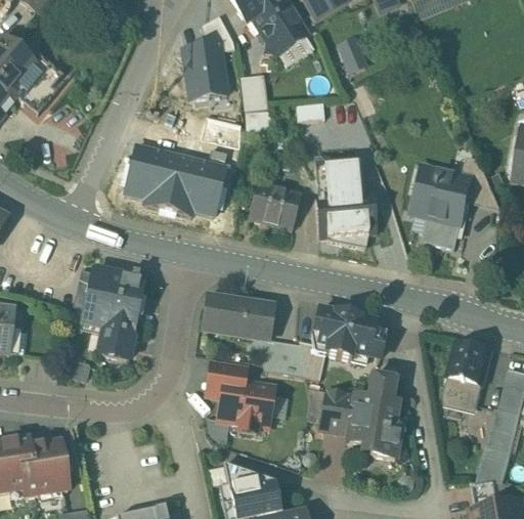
[(19,0),(41,14),(51,0),(19,0)]
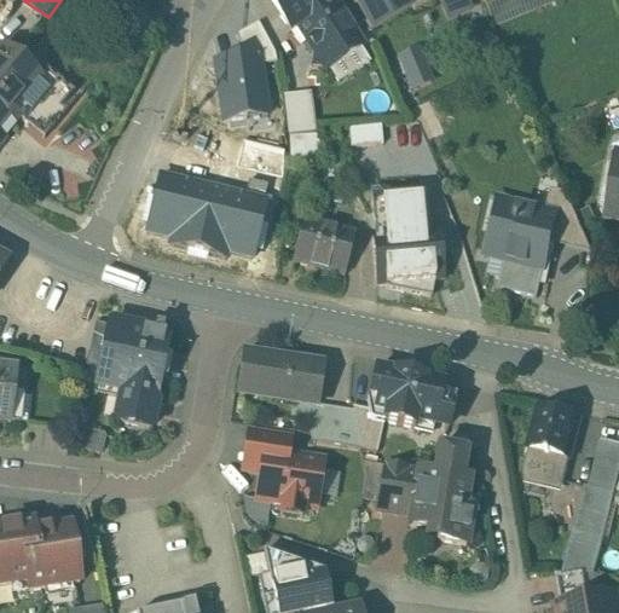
[(270,0),(289,27),(296,21),(313,48),(311,59),(323,62),(324,64),(360,41),(335,0),(270,0)]
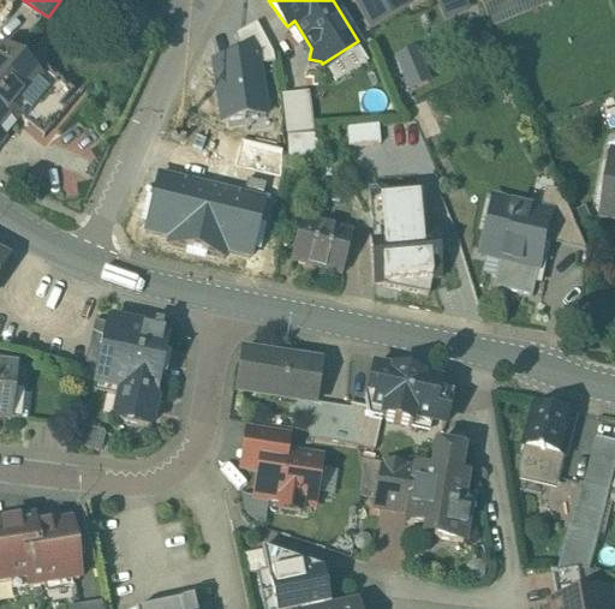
[(353,0),(368,25),(408,3),(407,0),(353,0)]
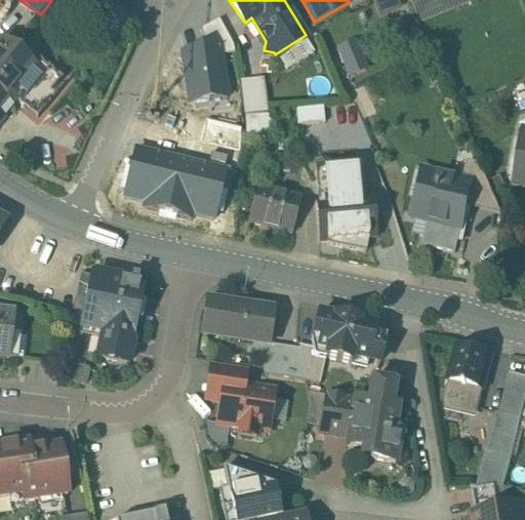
[(356,32),(334,40),(347,71),(367,63),(356,32)]
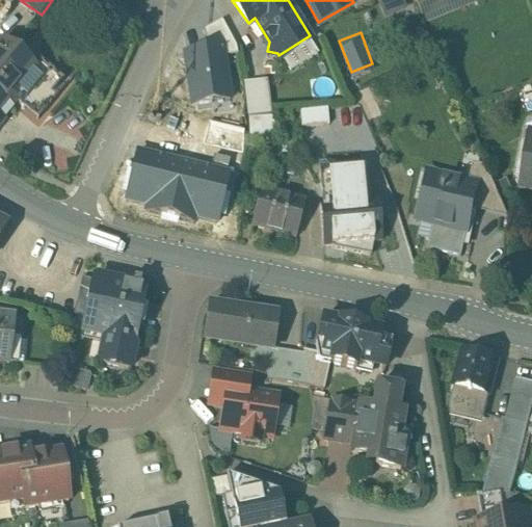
[(1,38),(0,40),(0,102),(9,90),(31,63),(1,38)]
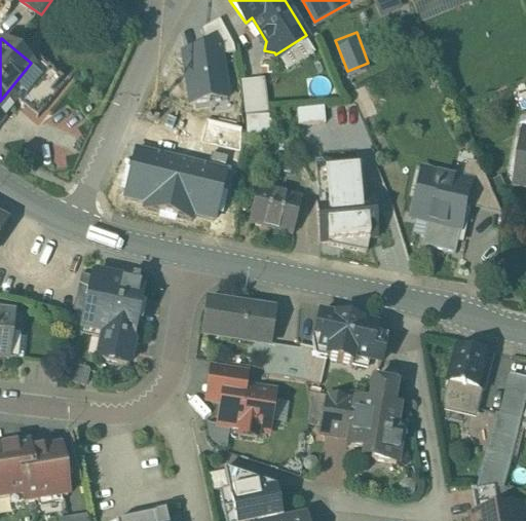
[(220,42),(184,46),(190,101),(226,97),(220,42)]
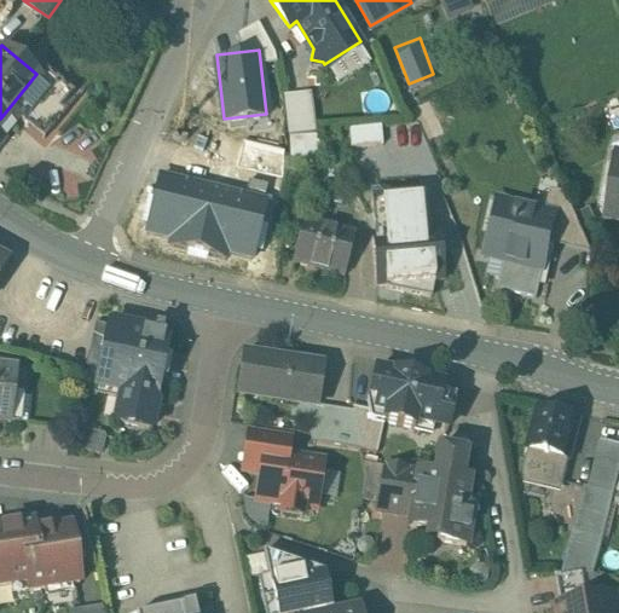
[(310,87),(282,91),(287,131),(314,127),(310,87)]
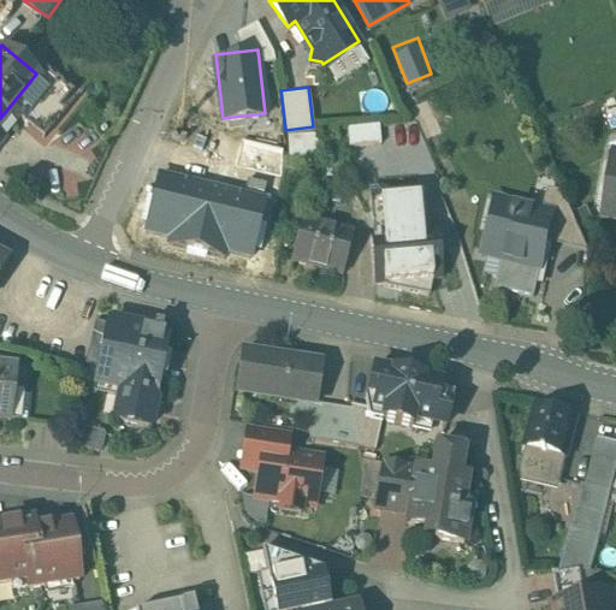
[(0,118),(0,135),(3,134),(0,131),(0,130),(17,110),(11,105),(0,118)]
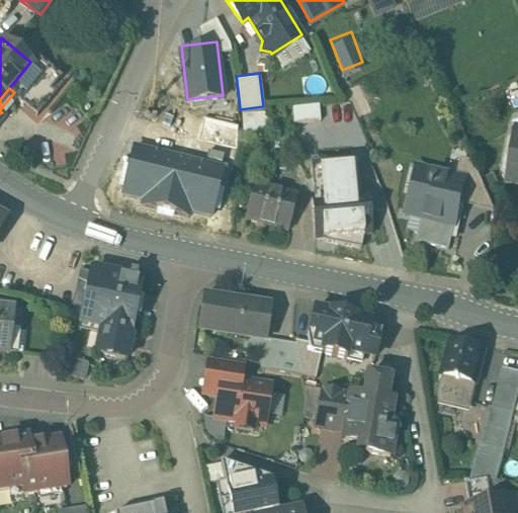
[(317,102),(291,104),(293,119),(319,117),(317,102)]
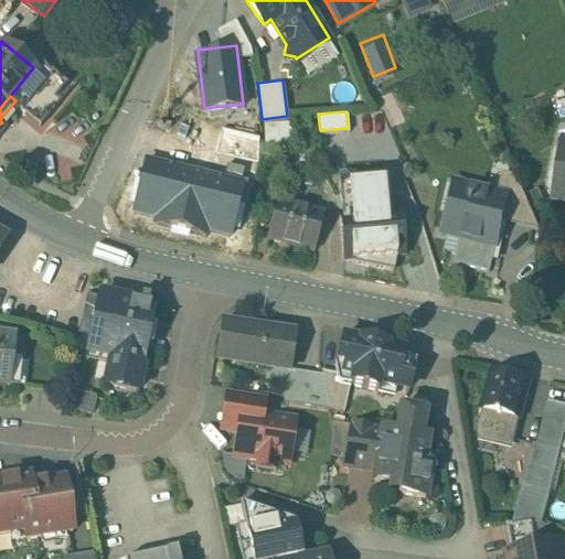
[(564,136),(561,136),(551,194),(564,195),(564,136)]
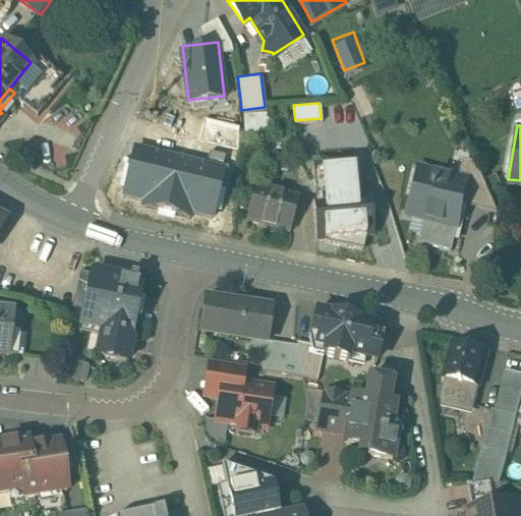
[(180,154),(134,142),(122,191),(168,203),(180,154)]
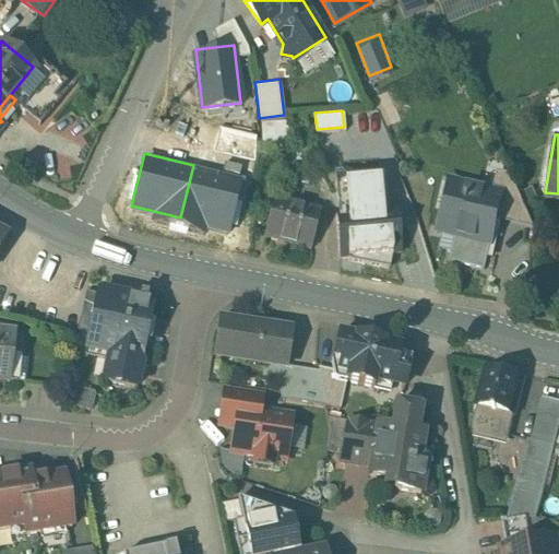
[(241,177),(193,165),(180,217),(228,230),(241,177)]
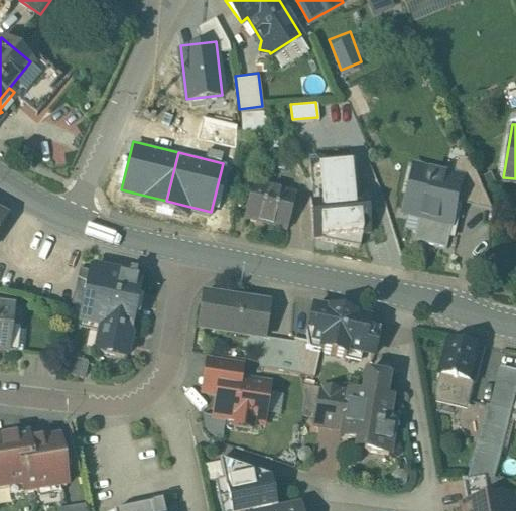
[(492,207),(472,160),(471,161),(469,170),(463,169),(462,175),(463,175),(458,201),(492,207)]
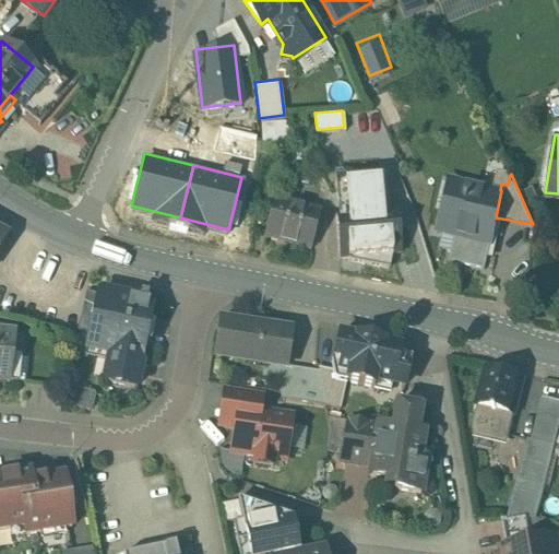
[(500,190),(448,178),(437,227),(490,239),(496,217),(501,190),(500,190)]
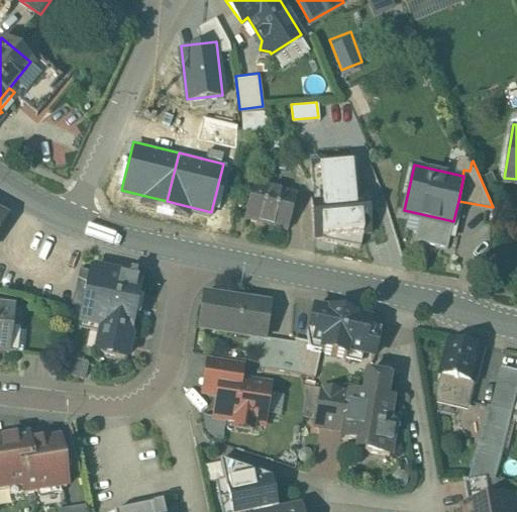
[(346,209),(330,207),(332,186),(310,184),(306,239),(352,243),(379,247),(382,212),(388,210),(376,173),(339,185),(346,209)]
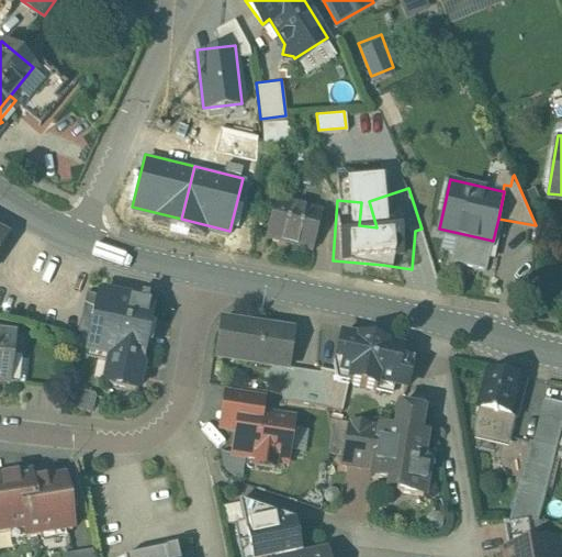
[(300,198),(285,195),(284,199),(274,197),(265,235),(311,247),(321,209),(299,202),(300,198)]
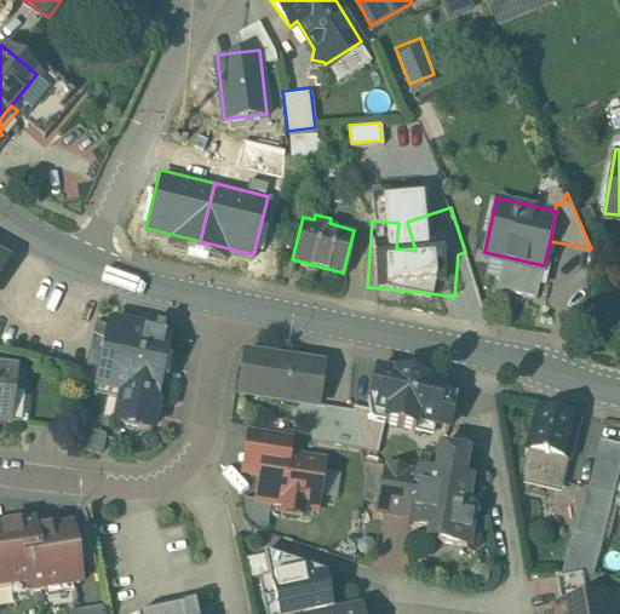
[(142,322),(112,316),(108,319),(101,353),(95,383),(120,388),(114,415),(116,419),(147,426),(150,423),(156,396),(154,392),(153,391),(155,380),(156,379),(166,336),(164,332),(144,328),(144,327),(142,322)]
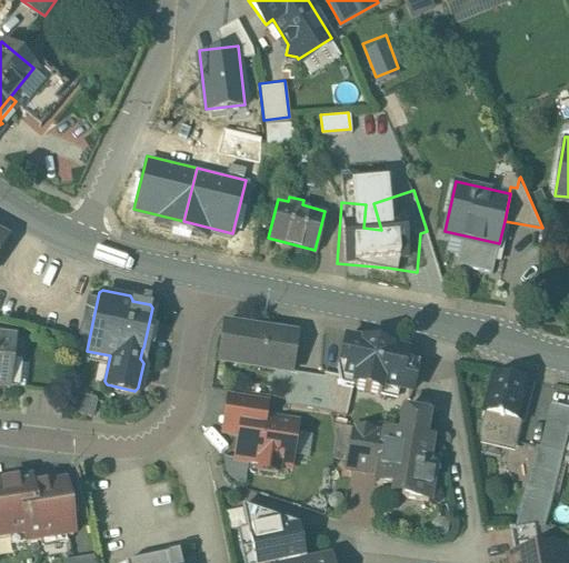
[(99,295),(86,292),(80,320),(92,323),(99,295)]
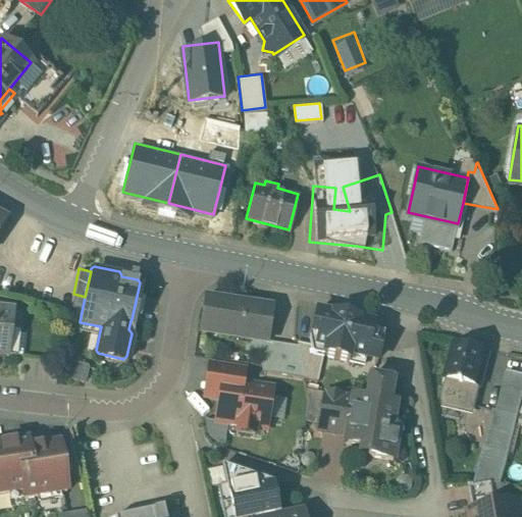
[(270,305),(205,295),(201,328),(265,338),(270,305)]
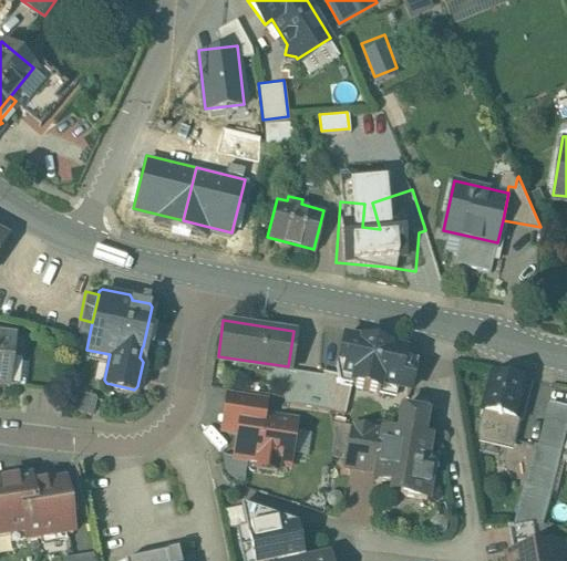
[(13,335),(0,333),(0,382),(7,384),(13,335)]
